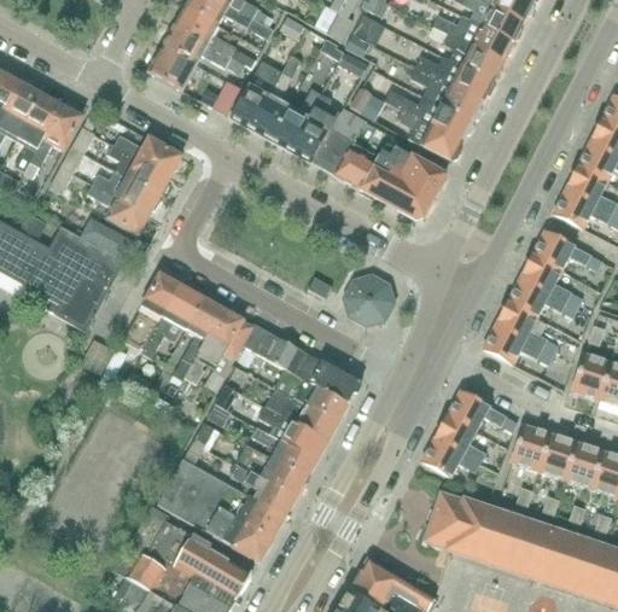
[(267,39),(273,29),(220,0),(185,0),(187,3),(185,6),(217,24),(223,15),(267,39)]
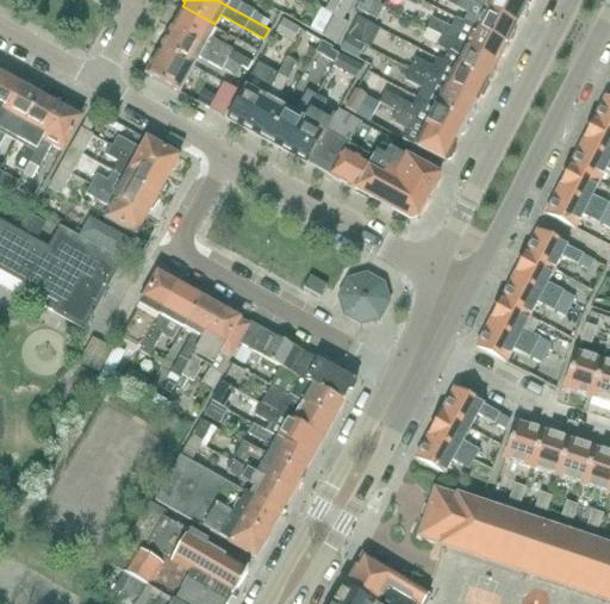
[(217,0),(269,29),(280,8),(272,4),(266,16),(253,8),(254,7),(241,0),(217,0)]
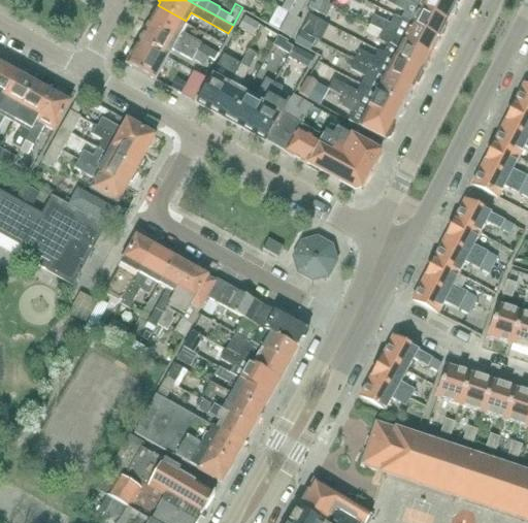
[(288,9),(297,14),(305,0),(284,0),(281,6),(288,9)]
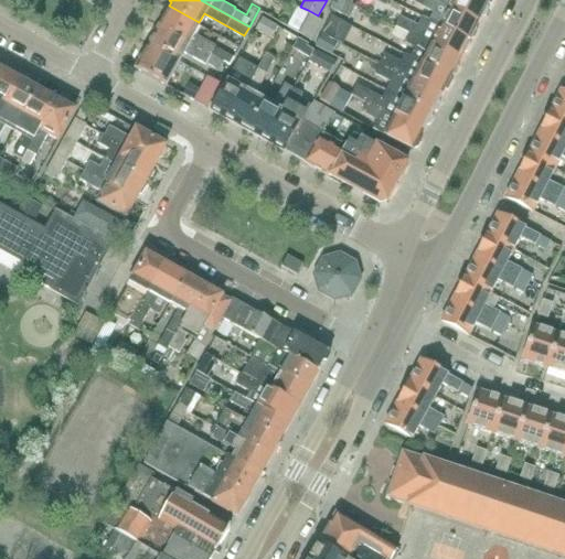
[(355,2),(351,0),(331,0),(329,4),(349,14),(355,2)]
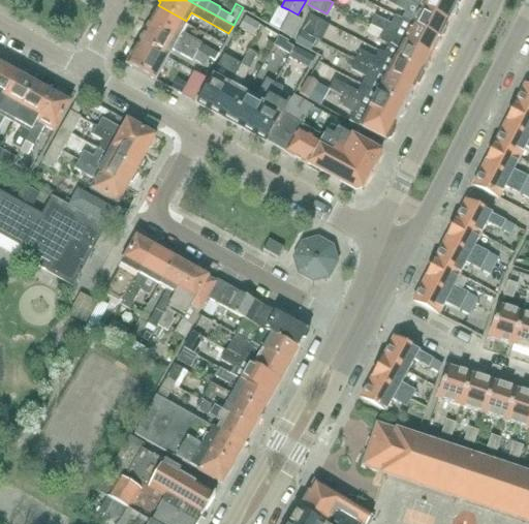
[(447,19),(411,0),(390,0),(405,7),(401,16),(439,35),(440,33),(443,32),(446,27),(444,24),(447,19)]
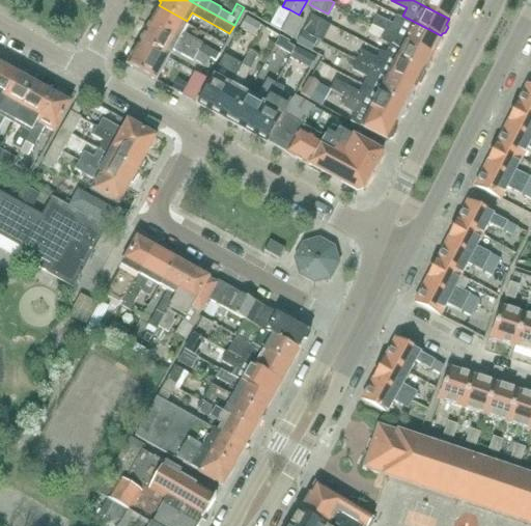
[(413,0),(449,19),(452,11),(456,10),(458,6),(457,2),(458,1),(456,0),(413,0)]
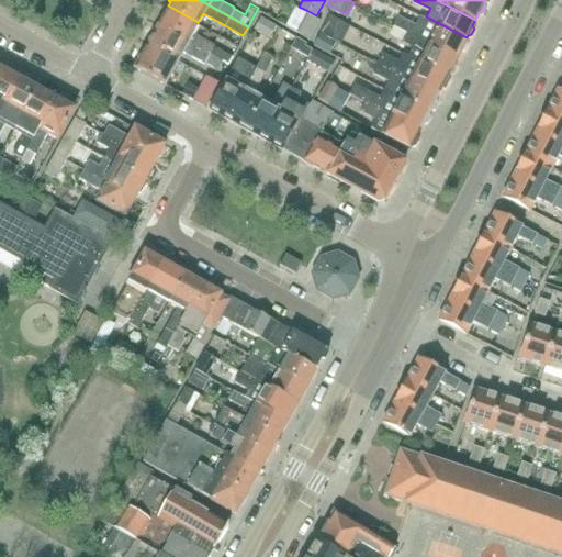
[(193,31),(198,22),(168,6),(167,9),(164,9),(161,13),(161,17),(158,23),(227,63),(233,54),(193,31)]
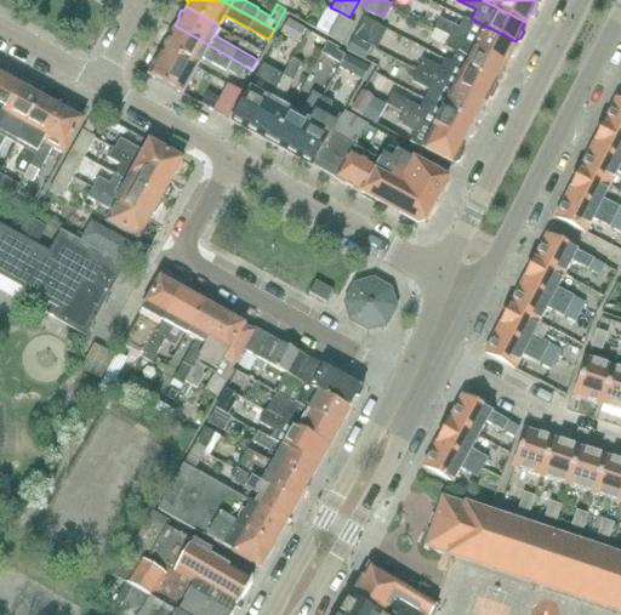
[(354,20),(349,17),(339,11),(328,32),(343,40),(354,20)]
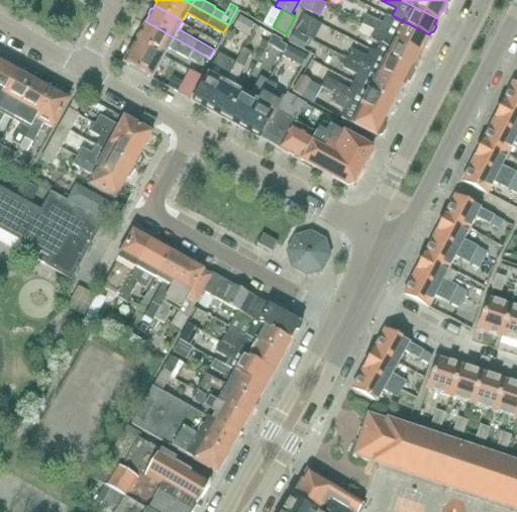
[(294,28),(309,36),(313,38),(322,21),(302,11),(294,28)]
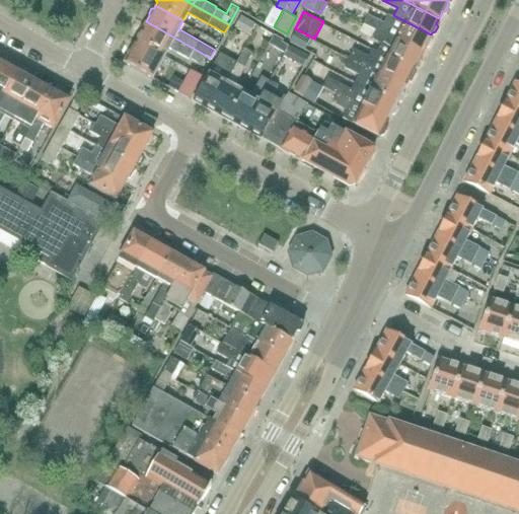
[(431,34),(393,15),(387,12),(383,20),(367,12),(363,21),(375,27),(423,51),(425,45),(429,44),(431,39),(430,35),(431,34)]
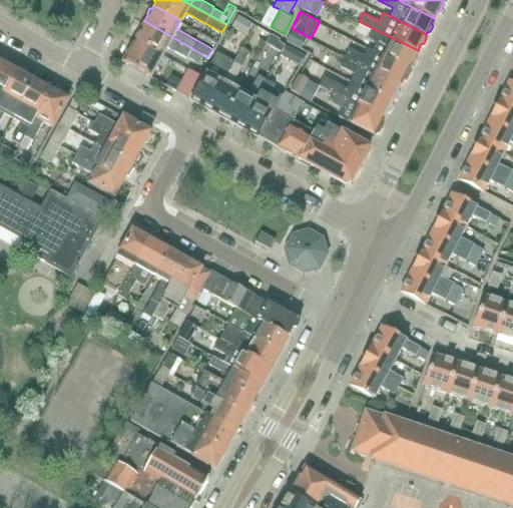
[(244,32),(251,21),(237,13),(231,24),(244,32)]
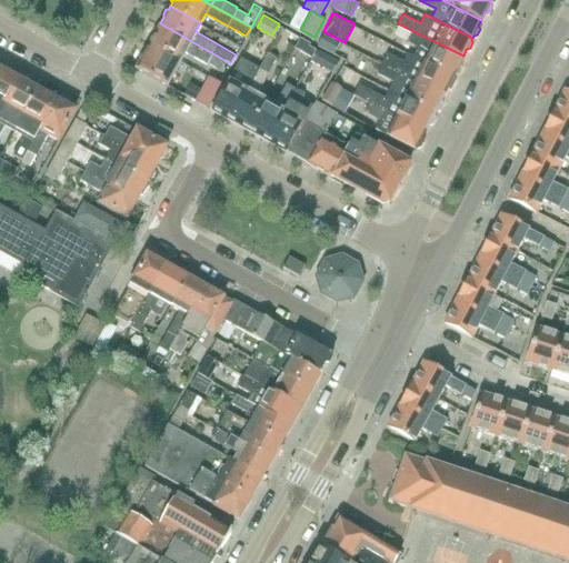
[(55,36),(76,40),(78,27),(58,22),(55,36)]
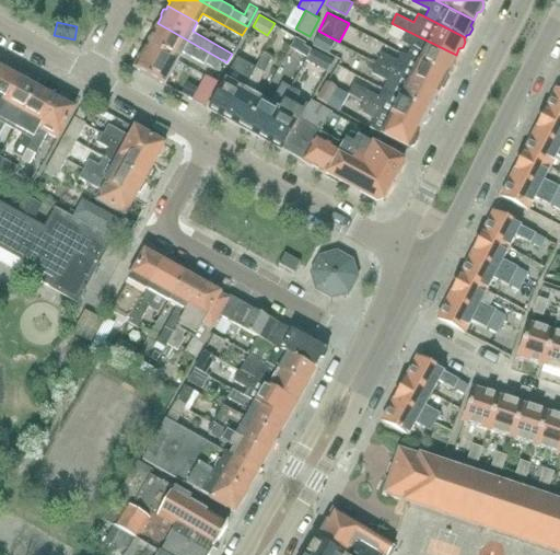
[(222,71),(226,62),(158,23),(153,31),(150,32),(148,37),(149,39),(148,42),(177,58),(183,49),(222,71)]
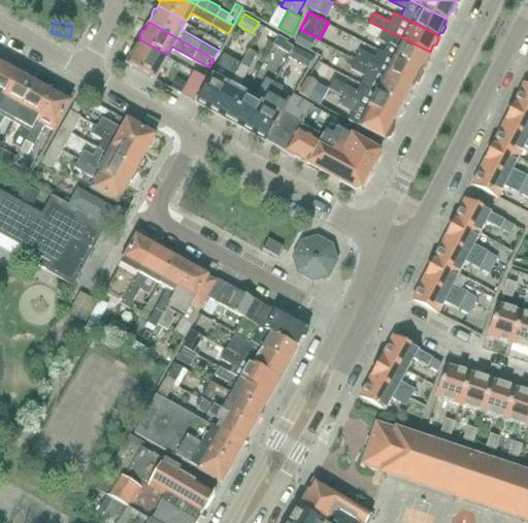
[(421,69),(422,67),(425,66),(428,62),(427,59),(430,52),(382,28),(377,36),(388,41),(384,50),(393,55),(421,69)]
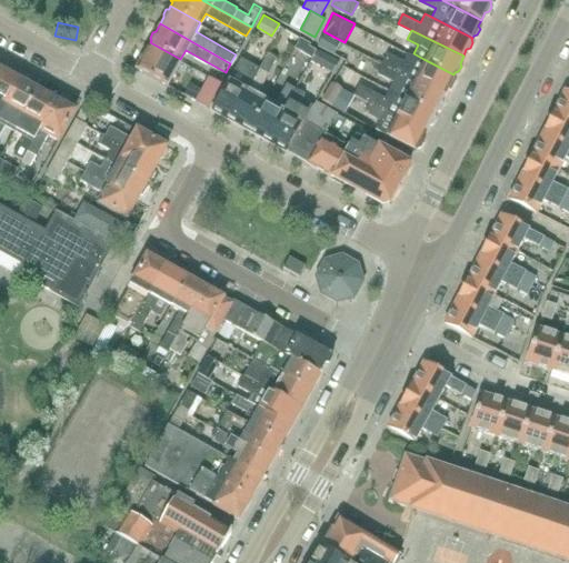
[(333,52),(340,40),(323,31),(317,43),(333,52)]
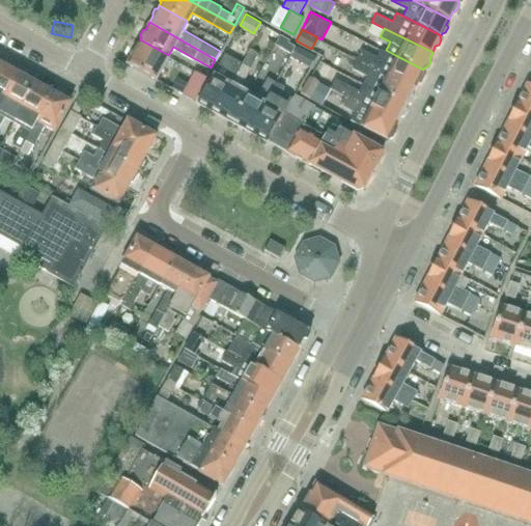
[(289,38),(280,33),(275,42),(291,51),(296,44),(288,39),(289,38)]
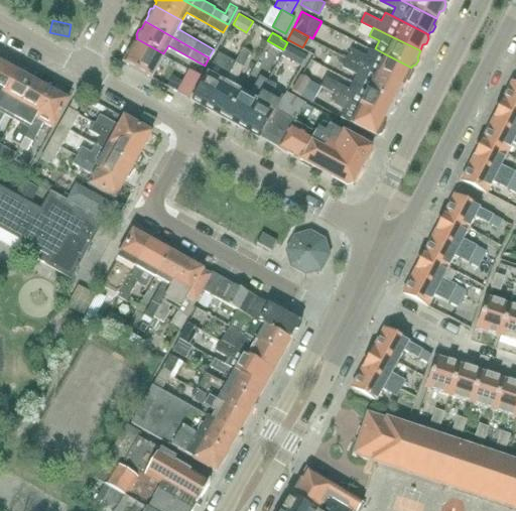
[(151,75),(163,53),(136,38),(130,48),(127,49),(124,54),(126,56),(124,59),(151,75)]
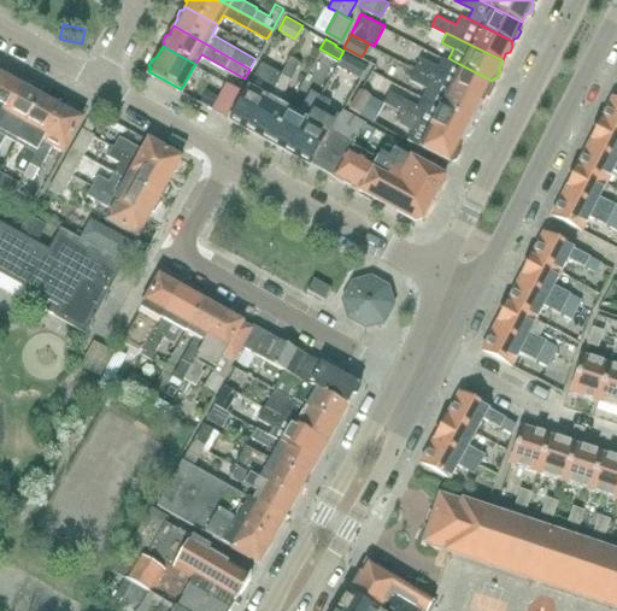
[(366,64),(344,51),(339,59),(336,64),(360,76),(366,64)]
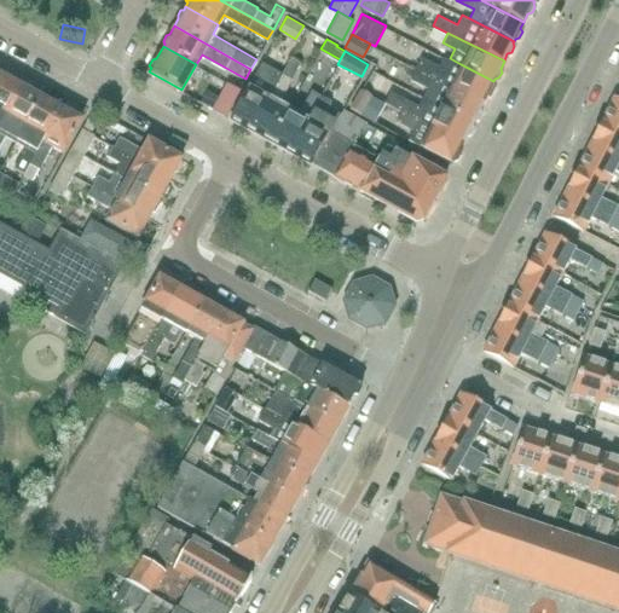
[(270,139),(281,121),(288,107),(278,100),(301,61),(290,55),(282,71),(254,121),(250,128),(270,139)]
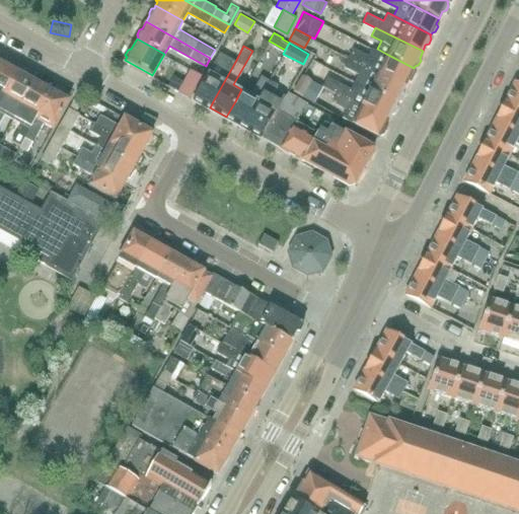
[(386,54),(377,49),(372,47),(367,55),(353,47),(349,56),(405,85),(409,78),(411,79),(416,70),(413,69),(414,68),(386,54)]
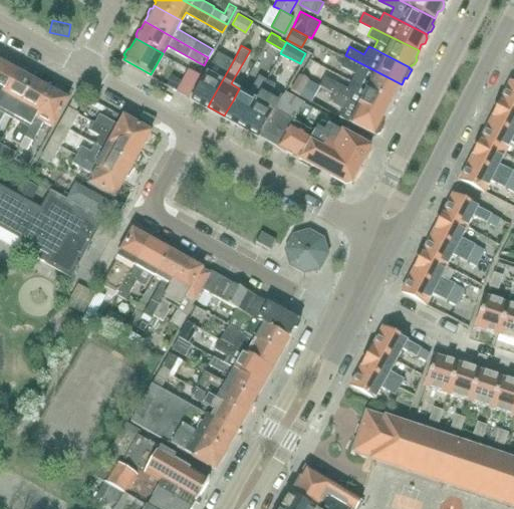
[(208,106),(211,100),(234,59),(217,50),(191,96),(208,106)]
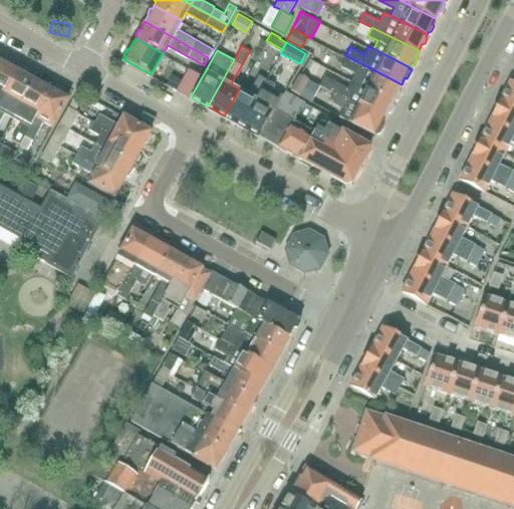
[(398,97),(400,92),(398,91),(402,84),(345,55),(340,63),(355,70),(350,79),(394,100),(396,97),(398,97)]
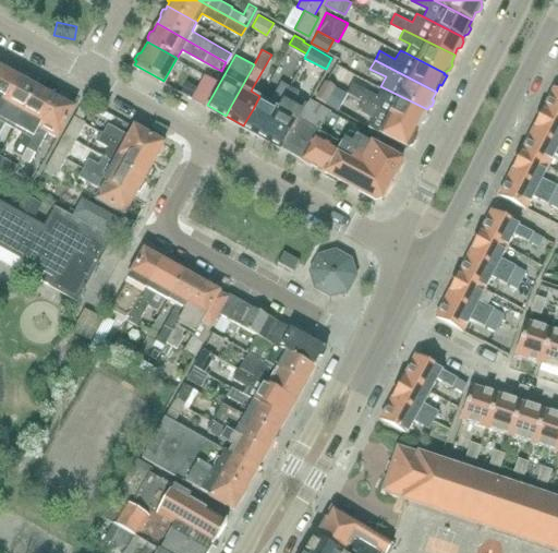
[(0,107),(17,75),(11,71),(10,68),(4,64),(1,65),(0,64),(0,107)]
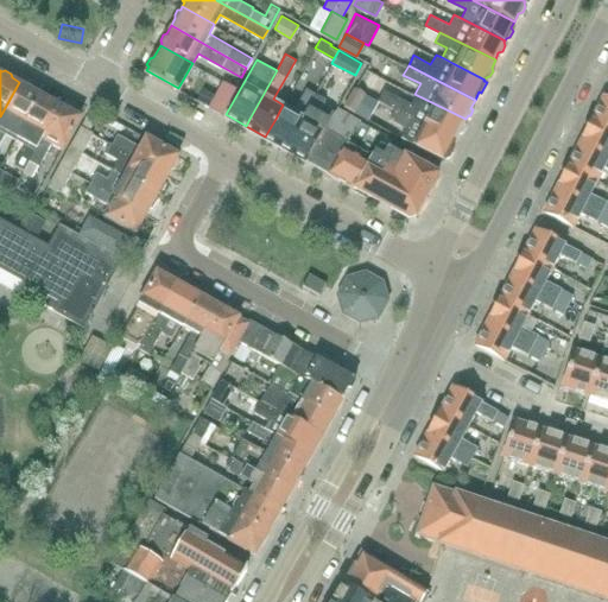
[(285,147),(315,92),(323,78),(312,74),(293,109),(283,105),(276,119),(265,137),(285,147)]
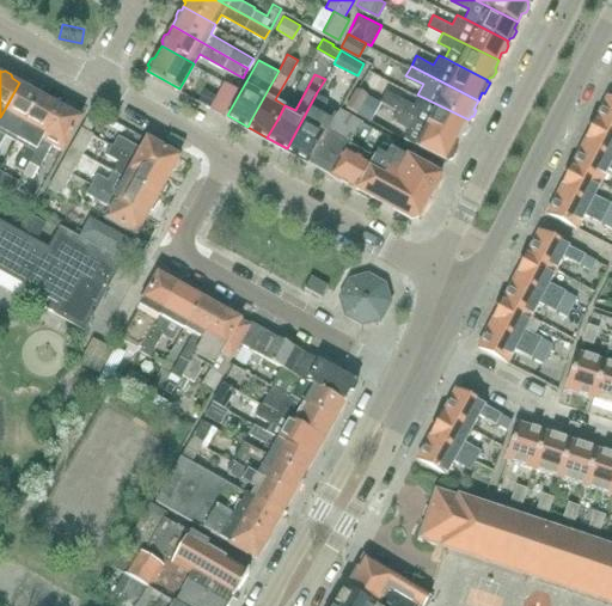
[(31,85),(28,86),(19,83),(0,117),(0,140),(11,120),(22,126),(40,93),(37,92),(37,89),(31,85)]
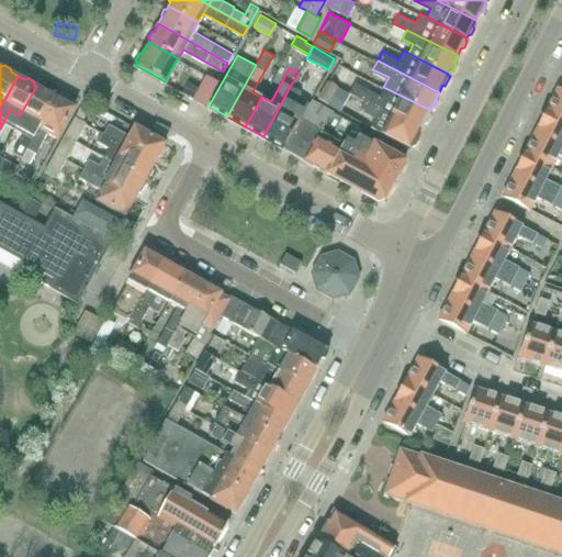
[(204,104),(216,82),(204,76),(193,98),(204,104)]
